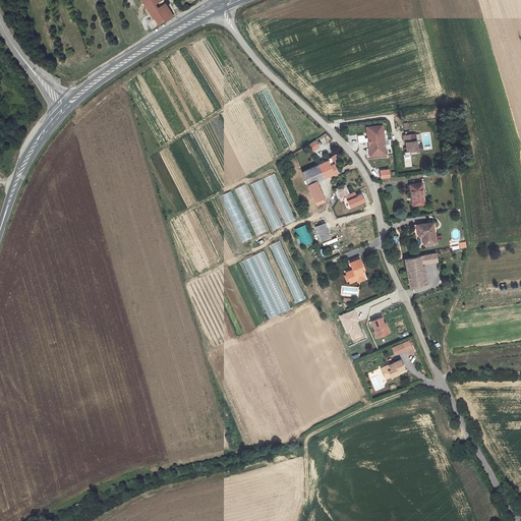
[(141,0),(154,18),(159,15),(158,14),(160,13),(159,11),(155,5),(162,0),(141,0)]
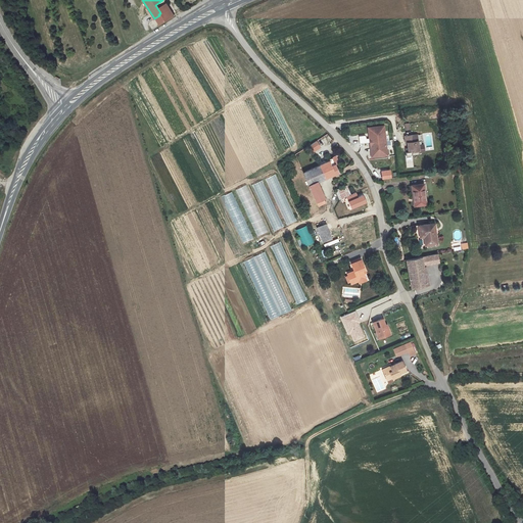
[(158,25),(158,26),(174,15),(169,8),(168,6),(159,11),(160,13),(158,14),(159,15),(154,18),(154,19),(155,18),(159,25),(158,25)]
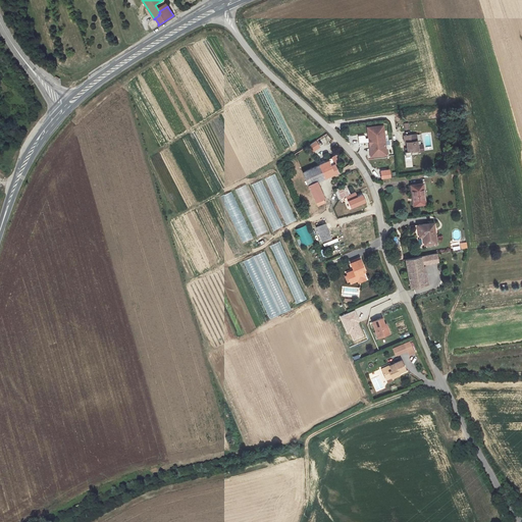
[(383,125),(367,127),(368,134),(371,133),(371,138),(369,138),(371,157),(386,155),(383,125)]
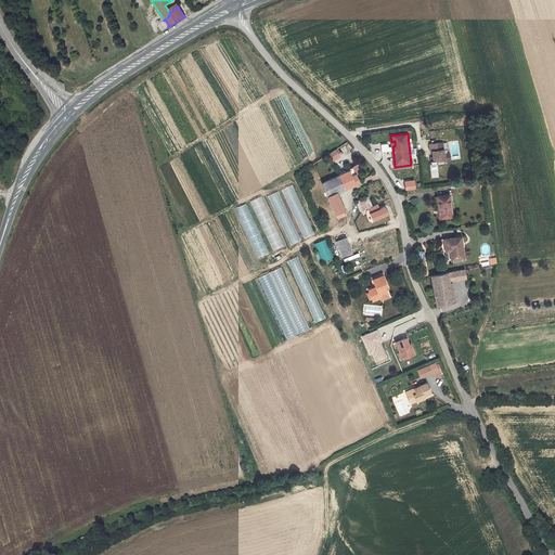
[(434,162),(444,159),(444,162),(450,160),(450,154),(444,155),(442,143),(430,144),(430,152),(433,152),(434,162)]
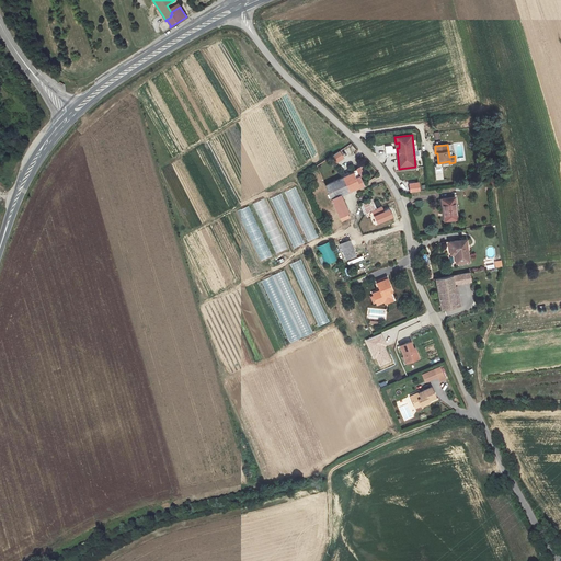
[(340,151),(331,157),(336,164),(345,159),(340,151)]
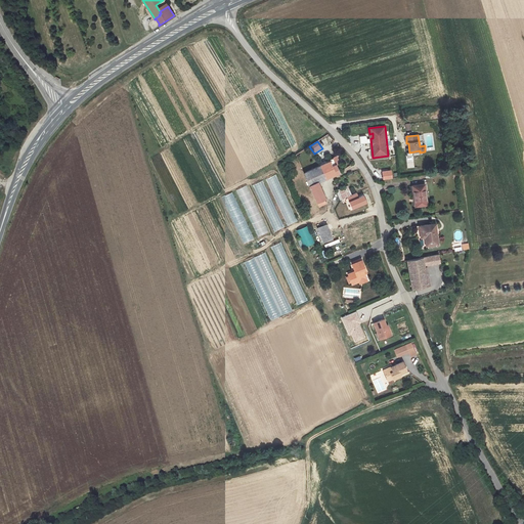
[(339,173),(333,158),(325,161),(326,163),(320,166),(325,178),(339,173)]
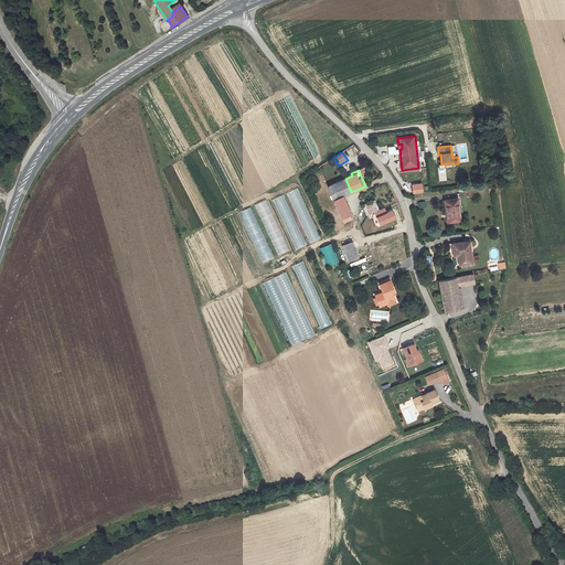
[(351,192),(345,179),(328,187),(333,200),(342,195),(342,196),(351,192)]
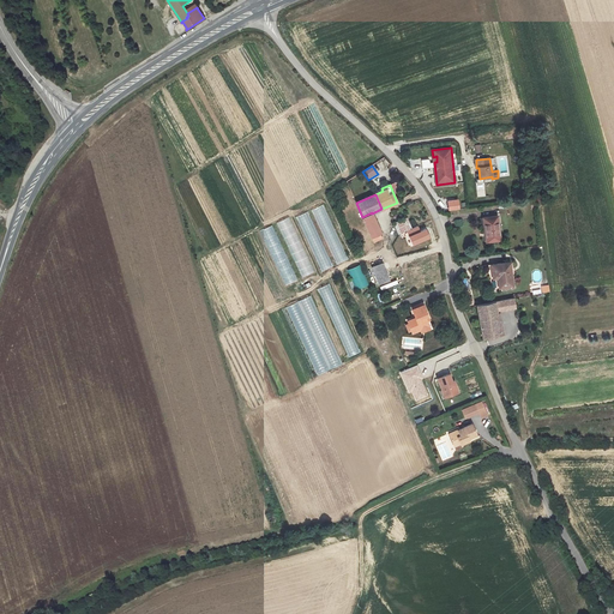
[(336,265),(348,260),(324,204),(313,210),(336,265)]
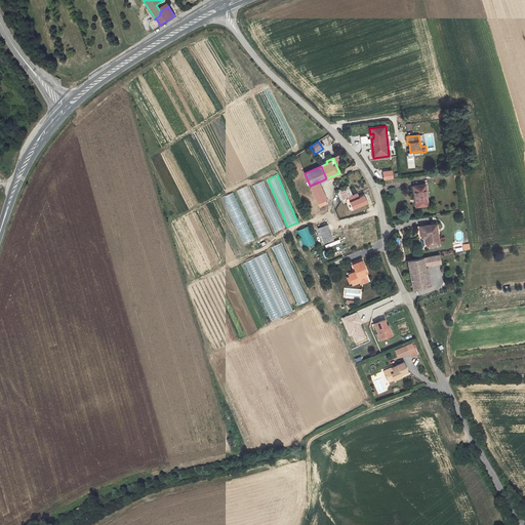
[(264,182),(253,186),(275,233),(285,228),(264,182)]
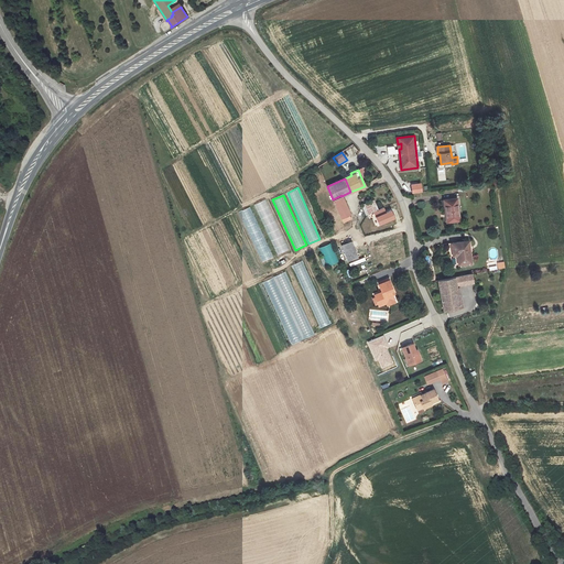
[(350,214),(342,196),(342,195),(333,199),(344,223),(350,219),(348,214),(350,214)]
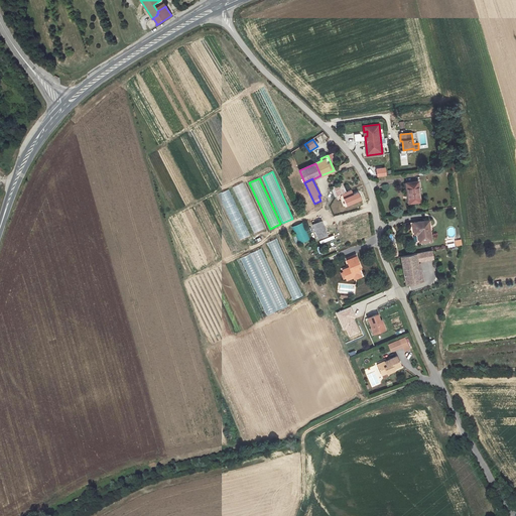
[(420,202),(417,181),(406,182),(409,203),(420,202)]
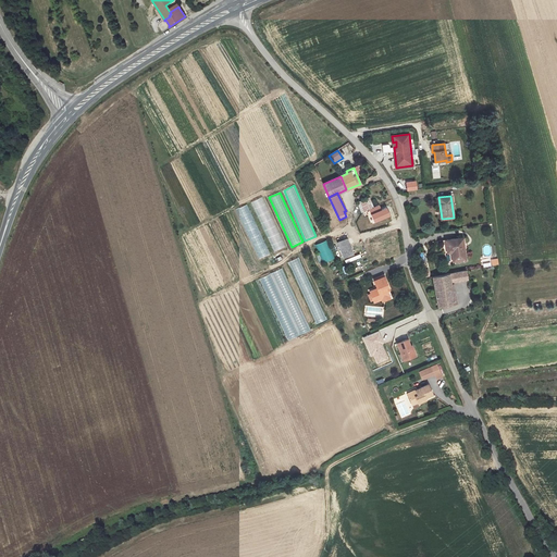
[(284,247),(262,197),(251,202),(273,252),(284,247)]
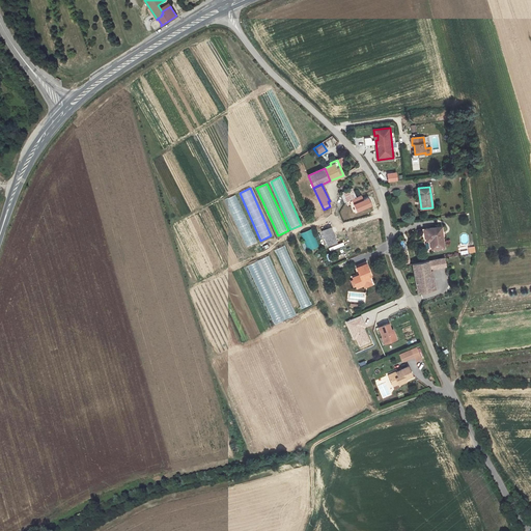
[(341,193),(344,202),(356,197),(353,190),(347,193),(346,191),(341,193)]
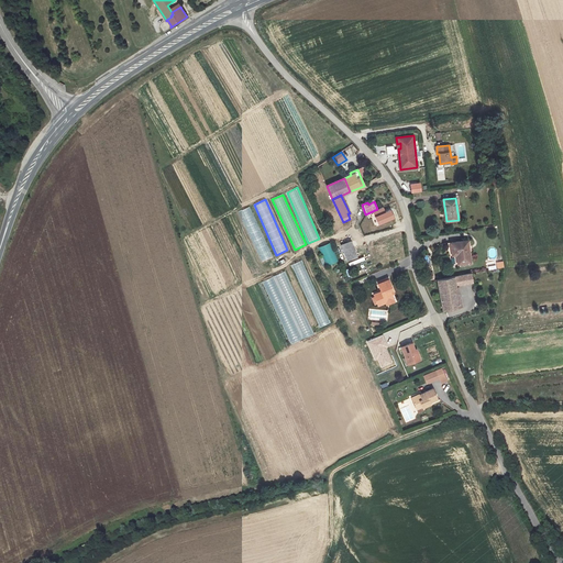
[(239,211),(260,262),(271,257),(251,207),(239,211)]
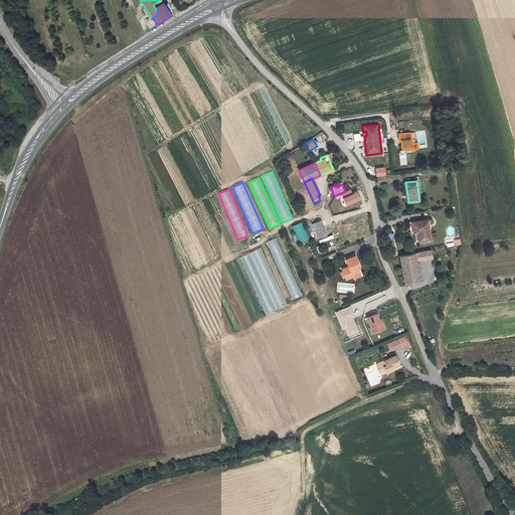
[(417,232),(418,241),(431,240),(428,228),(426,228),(425,220),(411,222),(413,231),(413,230),(418,230),(418,232),(417,232)]
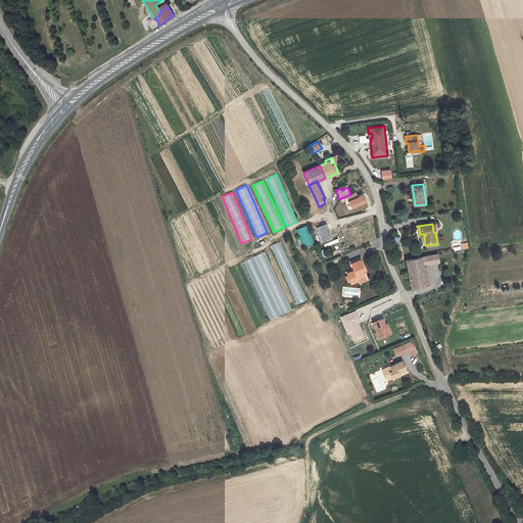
[(326,225),(317,228),(322,241),(331,238),(326,225)]
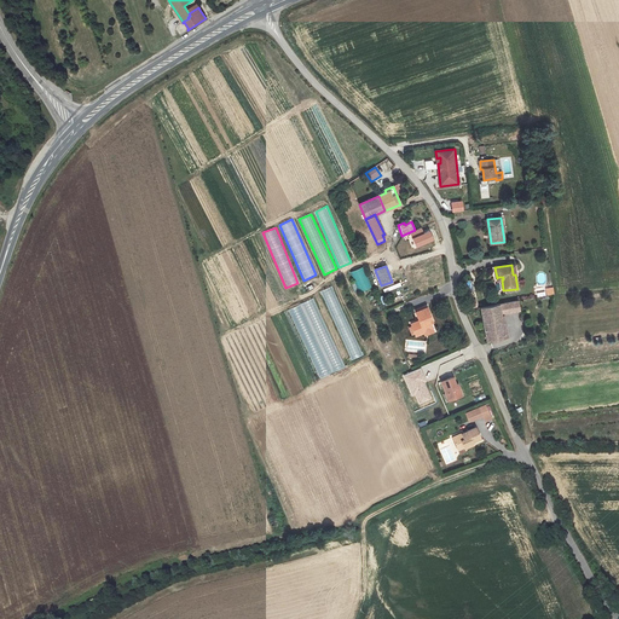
[(358,294),(371,289),(364,267),(351,272),(358,294)]
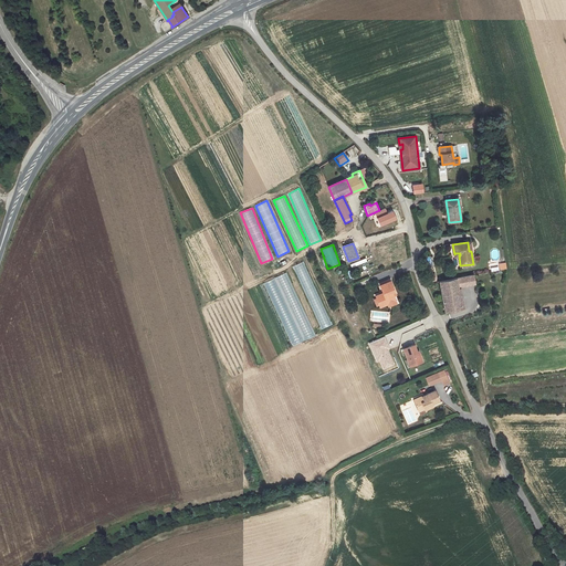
[(332,325),(304,262),(293,266),(321,329),(332,325)]
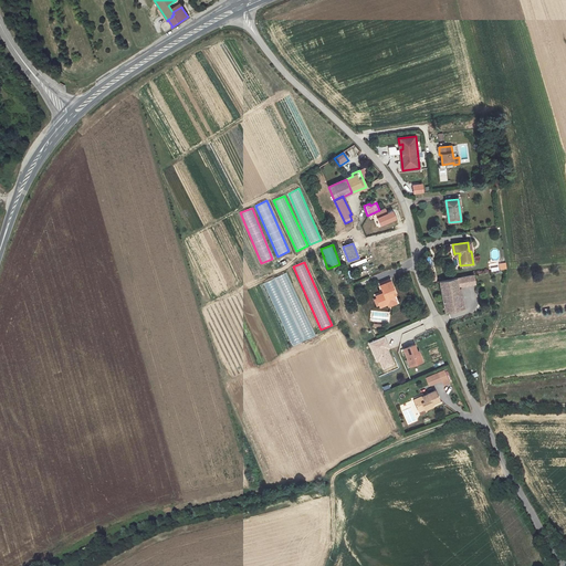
[(265,282),(291,346),(314,337),(289,273),(265,282)]
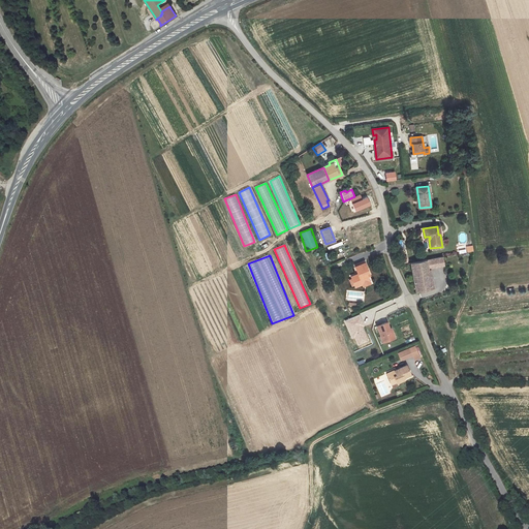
[(444,266),(442,257),(427,259),(428,269),(444,266)]
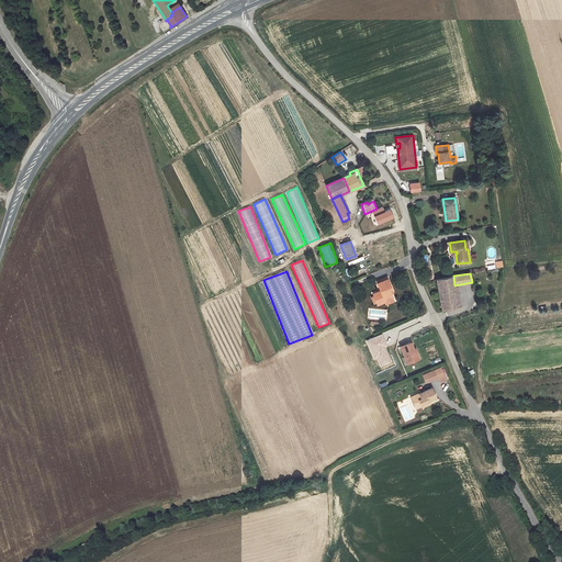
[(454,285),(453,276),(436,279),(441,308),(459,305),(456,287),(454,285)]
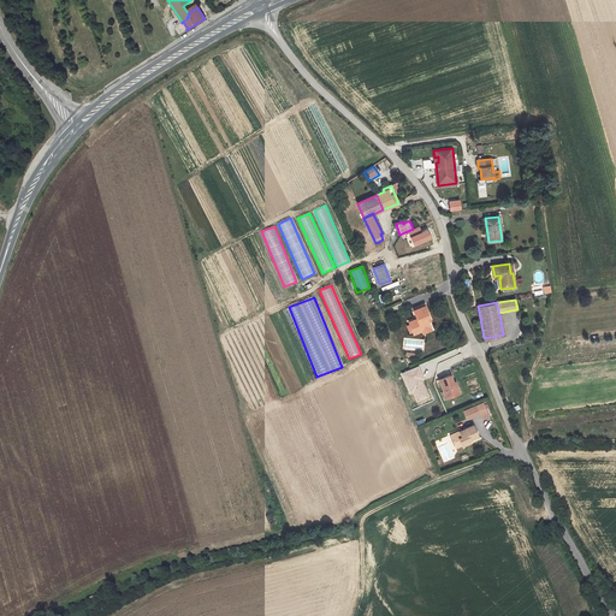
[(418,319),(409,323),(410,325),(413,331),(414,335),(422,331),(421,330),(430,326),(428,321),(427,320),(430,319),(425,306),(414,311),(418,319)]
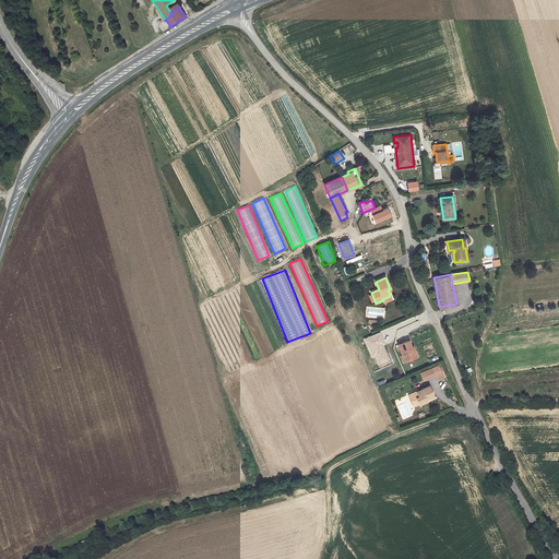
[(417,357),(414,348),(412,349),(412,347),(408,341),(399,345),(403,355),(404,355),(407,361),(417,357)]
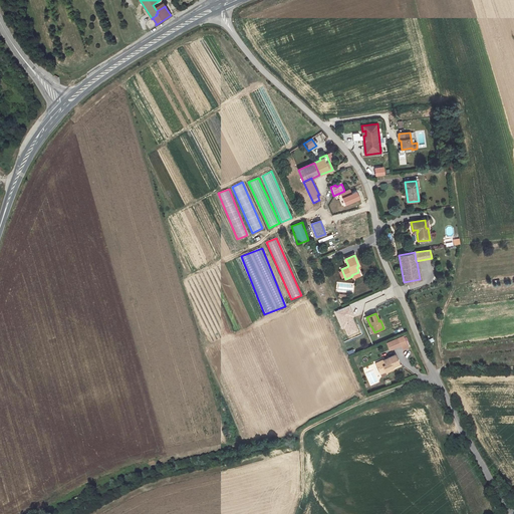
[(403,350),(410,348),(404,335),(387,343),(390,351),(401,346),(403,350)]
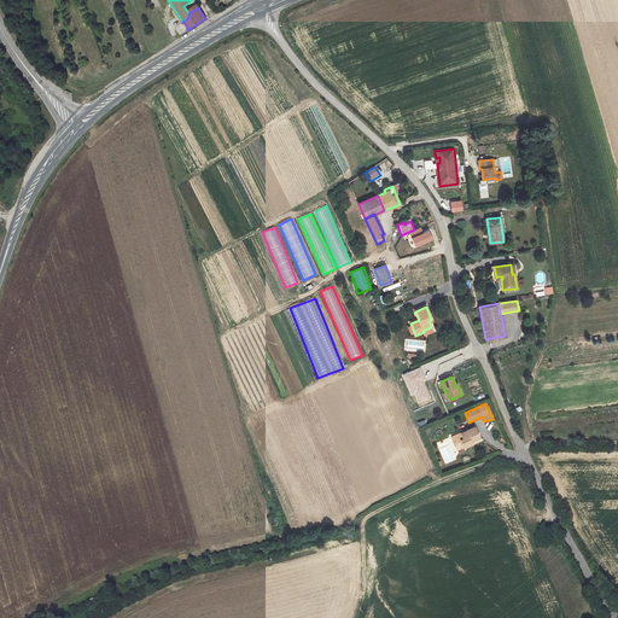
[(461,432),(452,437),(456,448),(462,445),(464,448),(473,443),(472,441),(479,437),(474,426),(466,430),(468,432),(462,436),(461,432)]
